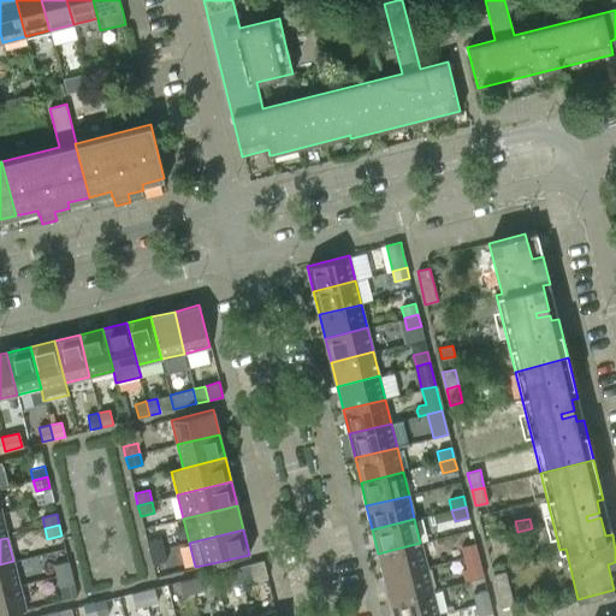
[(161,538),(147,542),(149,552),(164,549),(161,538)]
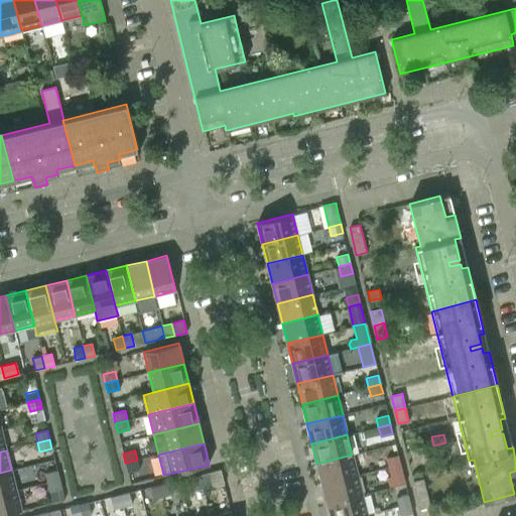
[(352,455),(316,464),(321,484),(357,475),(352,455)]
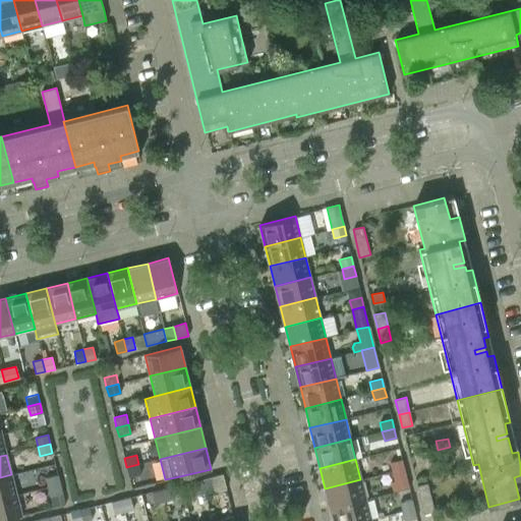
[(390,462),(392,471),(404,468),(402,459),(390,462)]
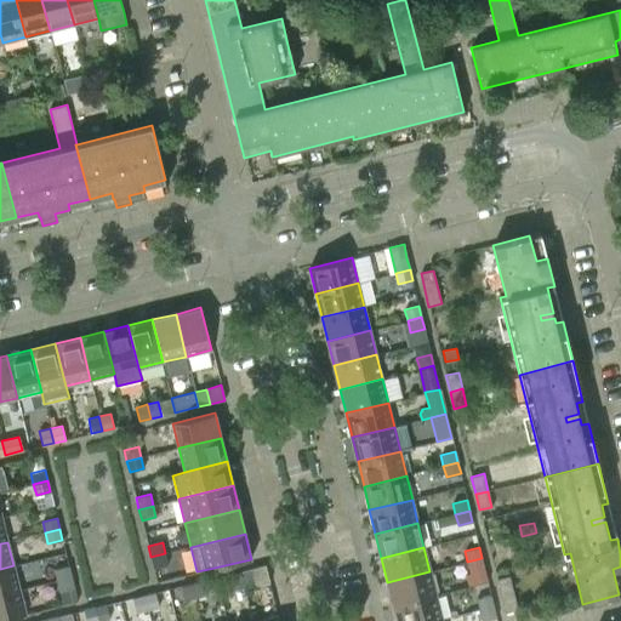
[(165,553),(151,557),(153,568),(167,564),(165,553)]
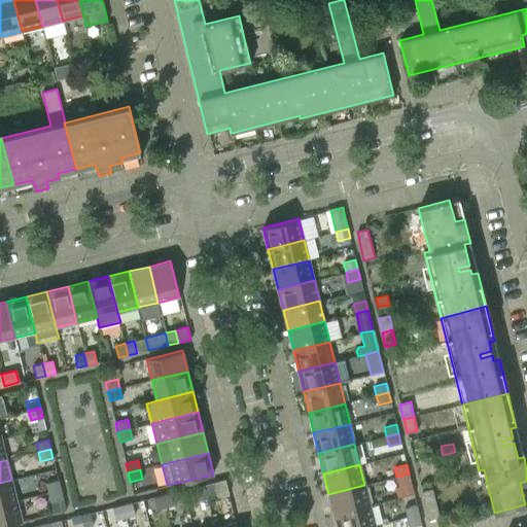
[(409,473),(396,477),(398,486),(411,484),(409,473)]
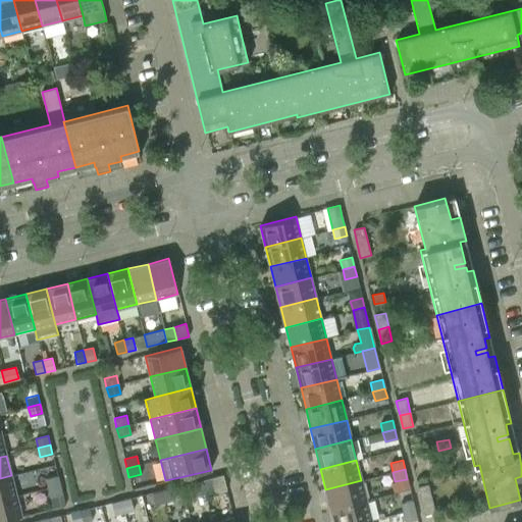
[(0,500),(16,496),(11,475),(0,478),(0,500)]
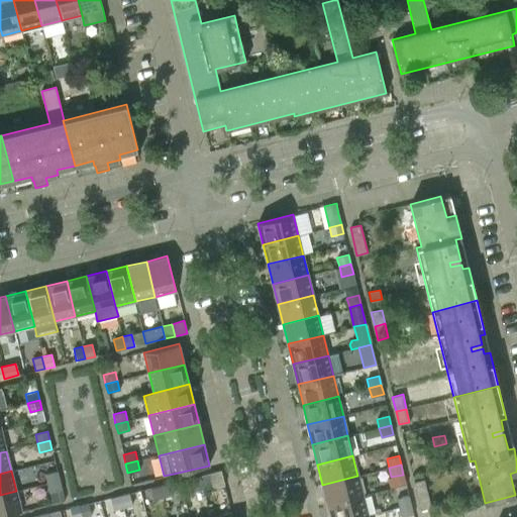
[(45,474),(47,483),(60,480),(57,471),(45,474)]
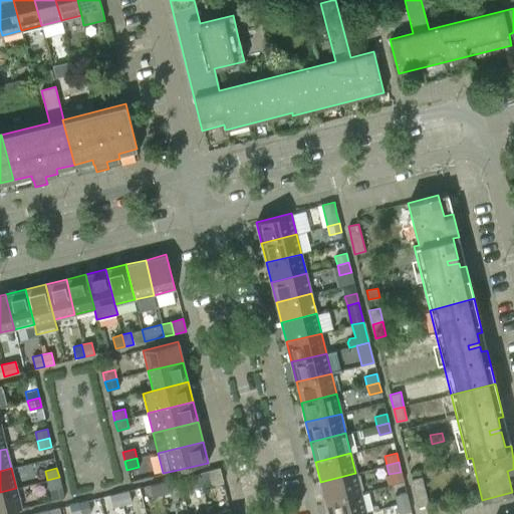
[(208,471),(198,473),(201,485),(211,482),(208,471)]
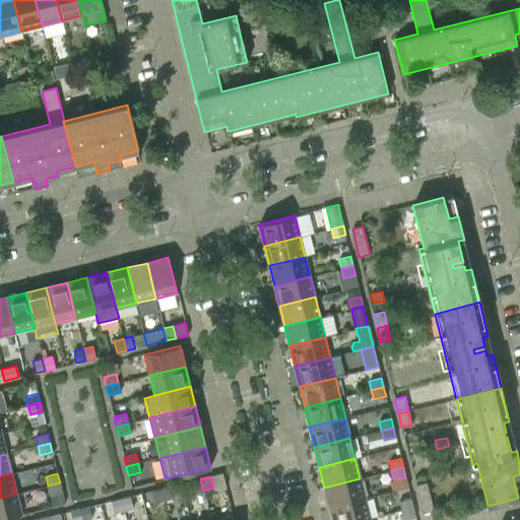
[(200,478),(192,480),(195,493),(203,491),(200,478)]
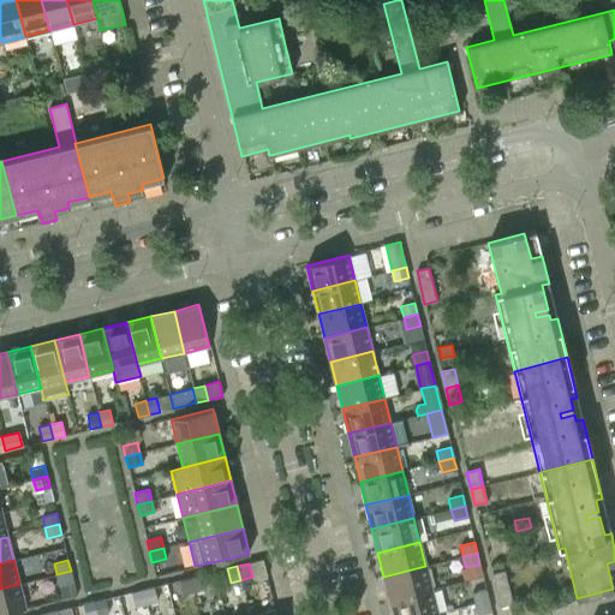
[(425,566),(383,577),(389,601),(431,590),(425,566)]
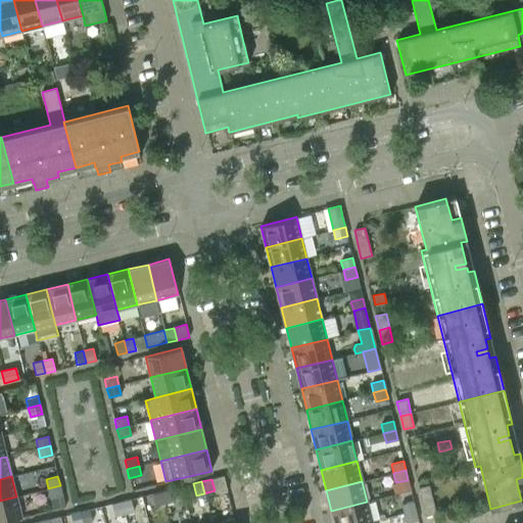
[(60,485),(48,488),(50,498),(62,495),(60,485)]
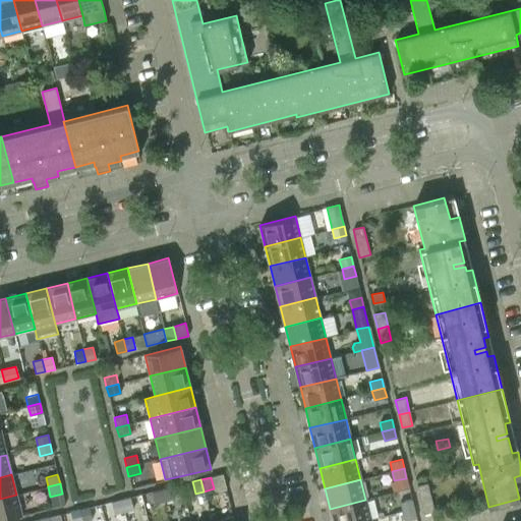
[(427,483),(416,485),(423,514),(433,511),(427,483)]
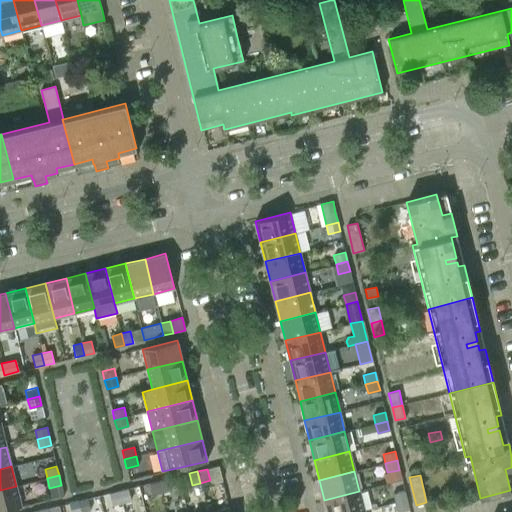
[(167,478),(158,481),(161,492),(170,490),(167,478)]
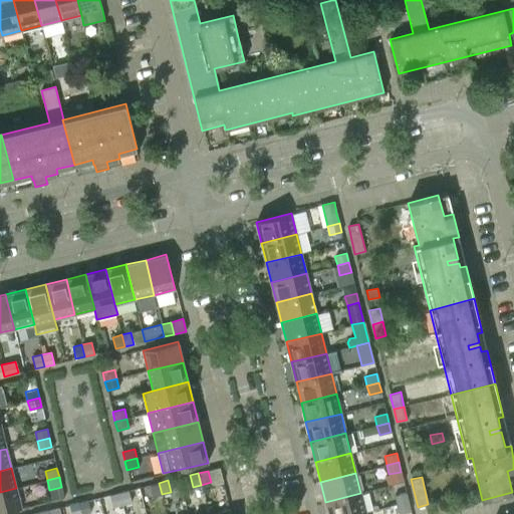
[(159,483),(150,485),(153,497),(162,494),(159,483)]
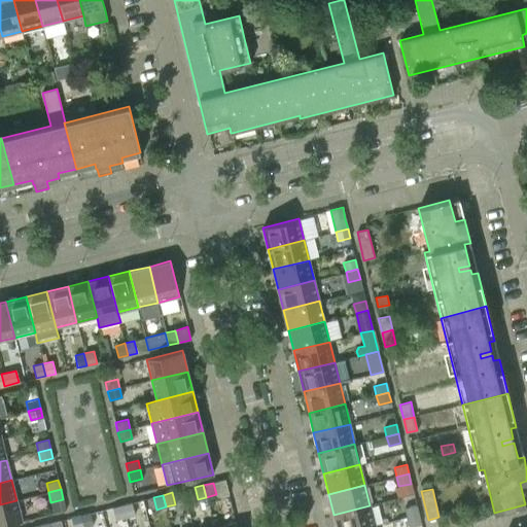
[(16,500),(0,504),(0,526),(22,522),(16,500)]
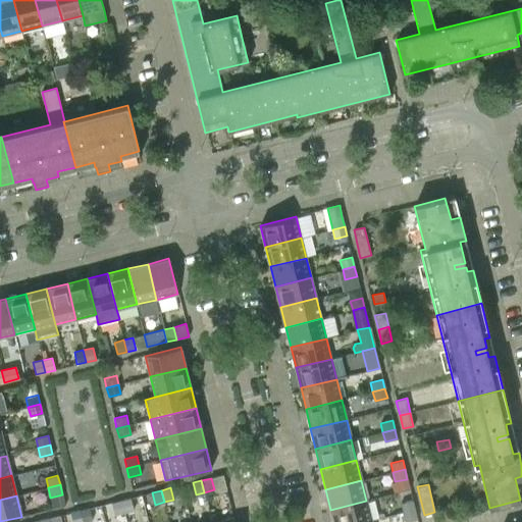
[(131,498),(121,501),(124,512),(134,510),(131,498)]
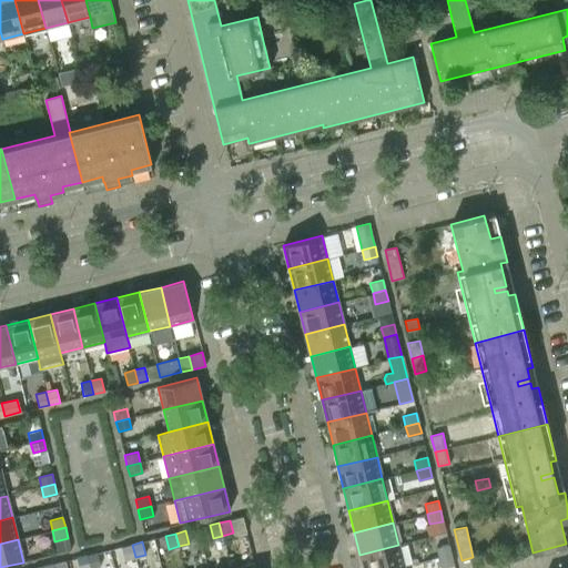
[(132,545),(121,547),(124,560),(135,557),(132,545)]
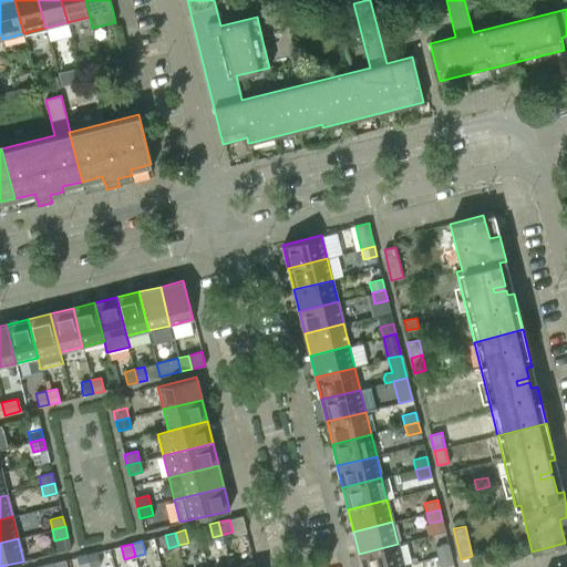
[(397,566),(403,566),(398,544),(359,554),(362,566),(397,566)]
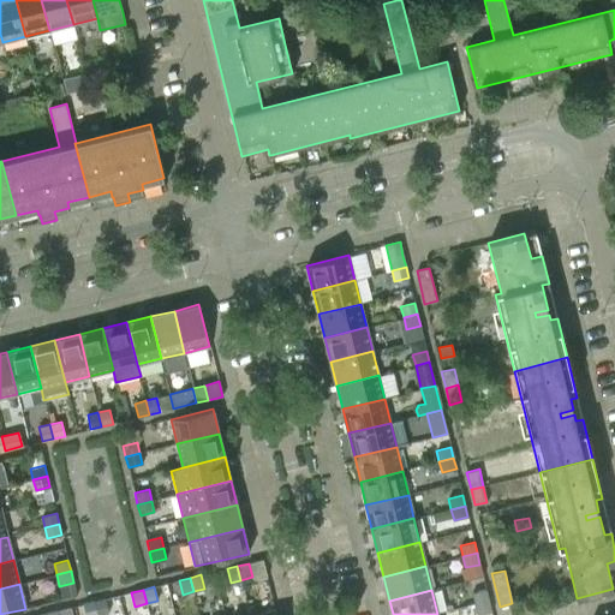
[(472,593),(475,604),(489,601),(485,590),(472,593)]
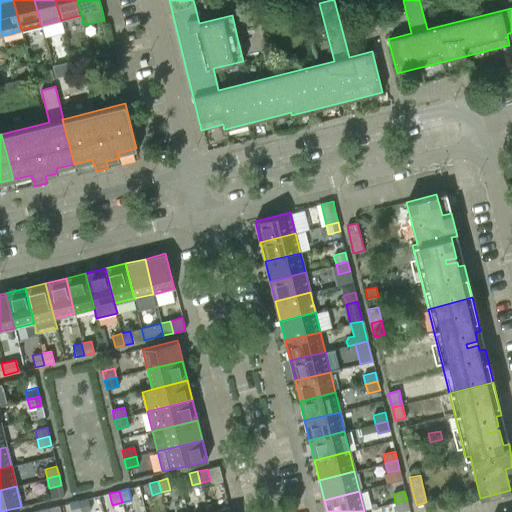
[(87,498),(78,501),(81,511),(83,511),(90,510),(87,498)]
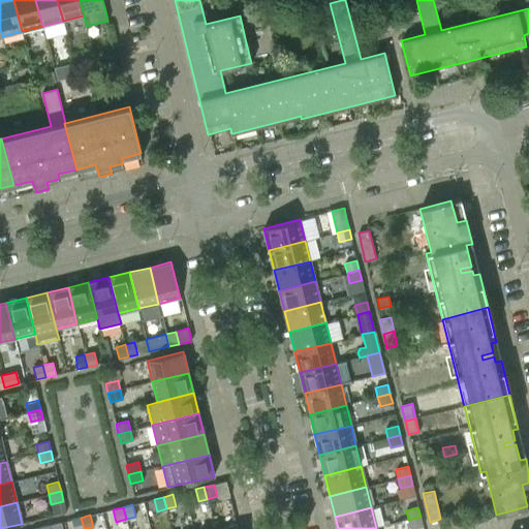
[(421,517),(408,520),(410,528),(423,526),(421,517)]
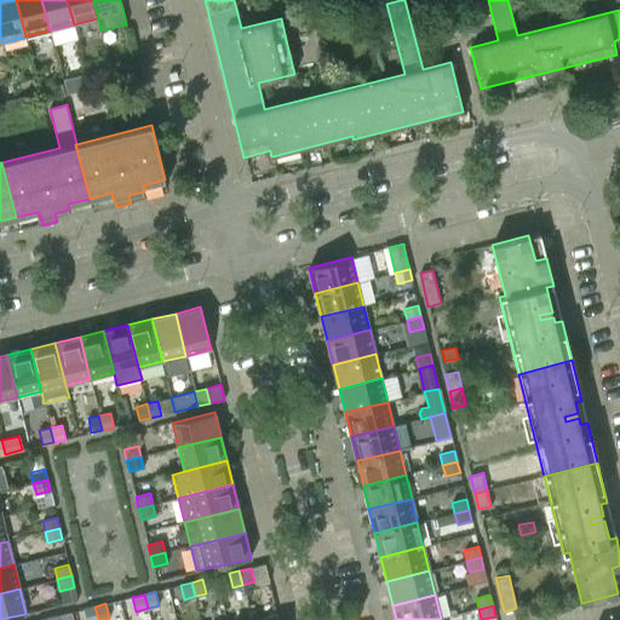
[(98,619),(95,607),(84,609),(86,619),(98,619)]
